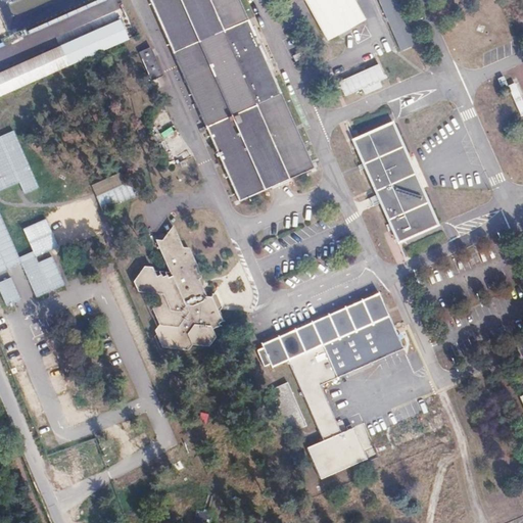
[(0,0),(0,11),(6,31),(81,4),(79,0),(0,0)]
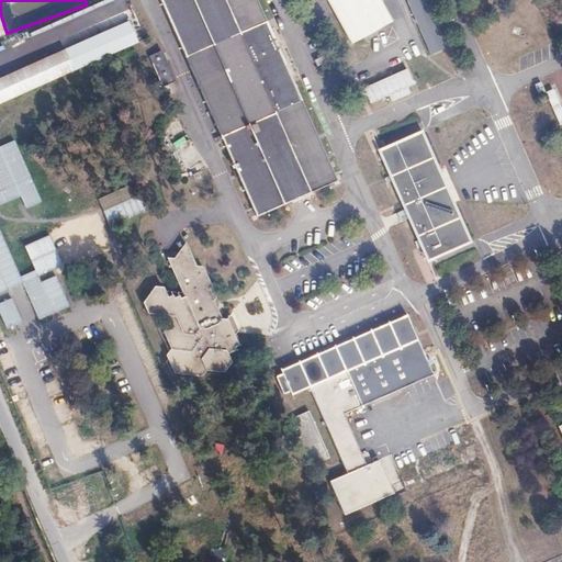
[(257,0),(160,0),(253,215),(294,197),(303,193),(334,179),(257,0)]
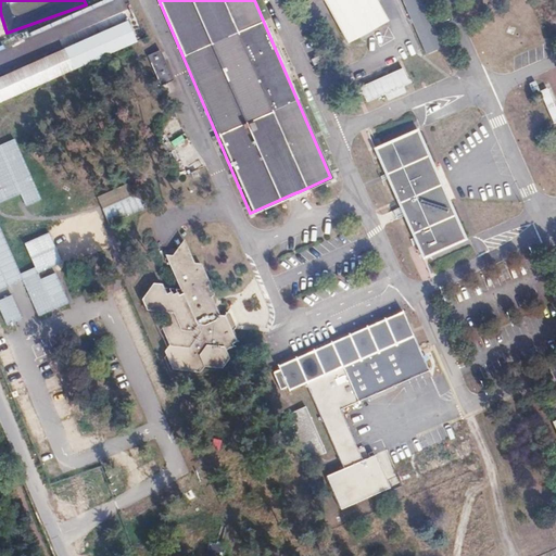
[(374,0),(323,0),(331,15),(336,23),(345,40),(384,20),(374,0)]
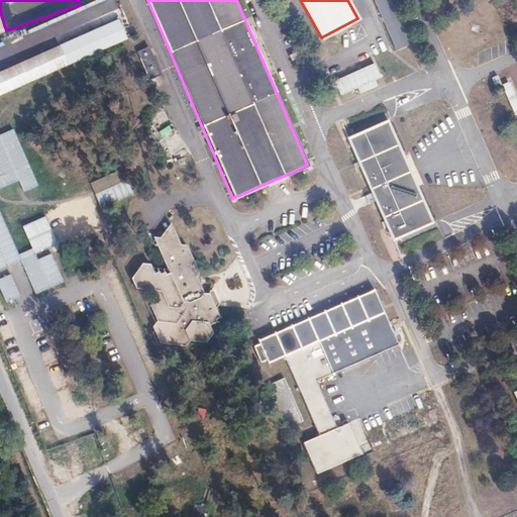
[(394,0),(374,0),(395,50),(412,42),(394,0)]
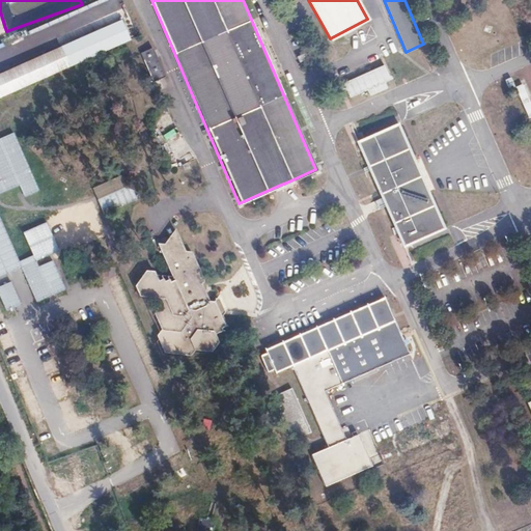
[(0,99),(65,73),(134,44),(122,20),(2,73),(0,73),(0,99)]
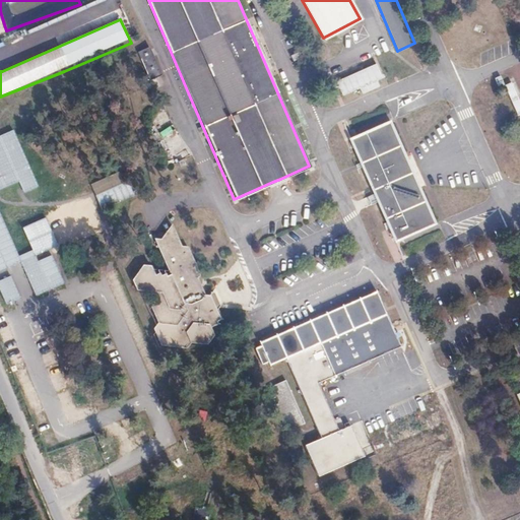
[(149,47),(139,51),(150,78),(160,74),(164,73),(151,46),(149,47)]
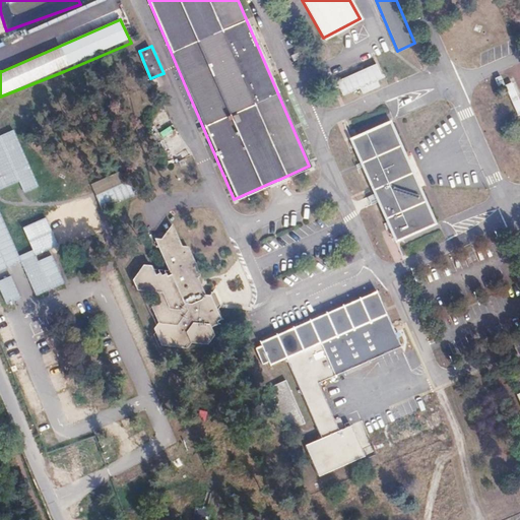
[(360,88),(362,93),(380,86),(377,80),(383,78),(377,63),(335,79),(341,95),(360,88)]
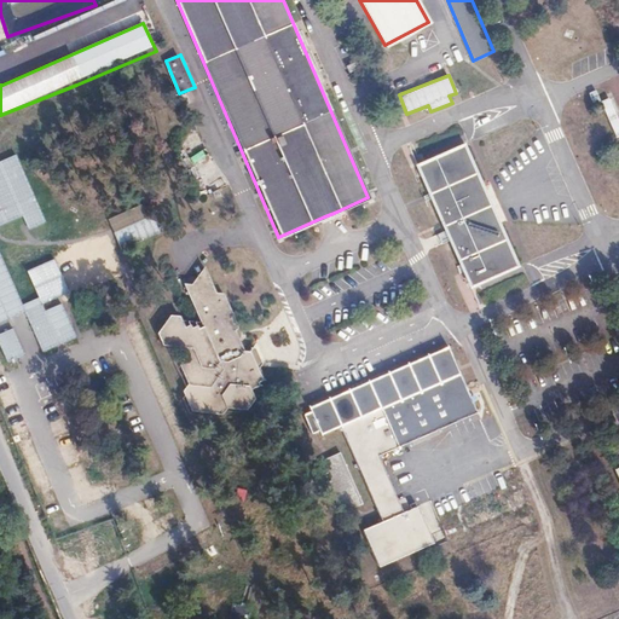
[(618,116),(611,100),(583,113),(618,190),(618,116)]
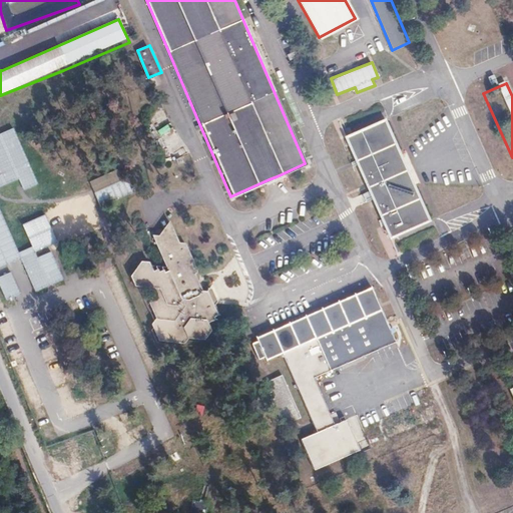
[(384,119),(345,135),(370,195),(373,202),(387,236),(426,220),(384,119)]
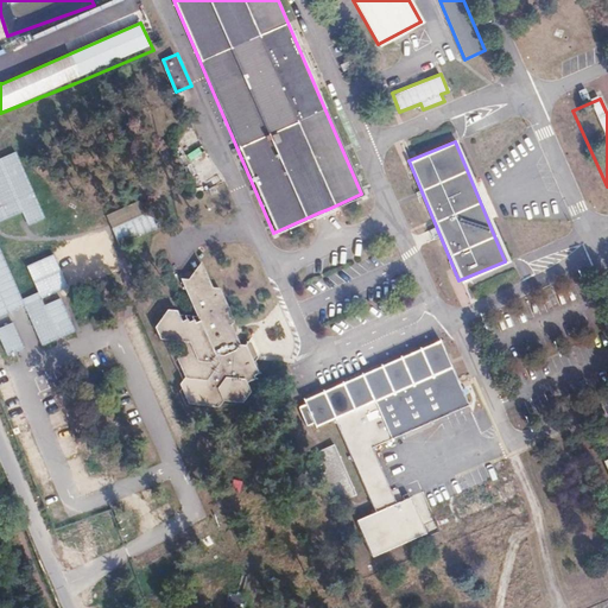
[(0,315),(25,306),(40,346),(74,333),(59,297),(44,304),(40,296),(121,265),(108,230),(25,263),(36,292),(18,299),(0,252),(0,220),(21,213),(26,225),(43,219),(17,151),(0,157),(0,315)]
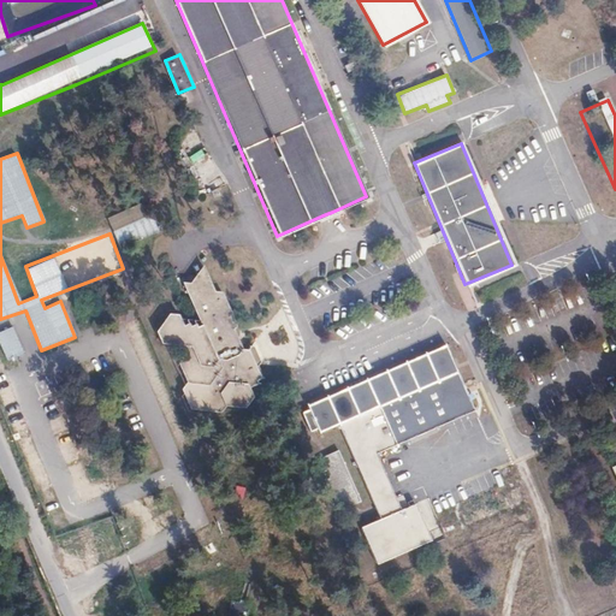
[(119,247),(161,229),(148,199),(106,217),(119,247)]
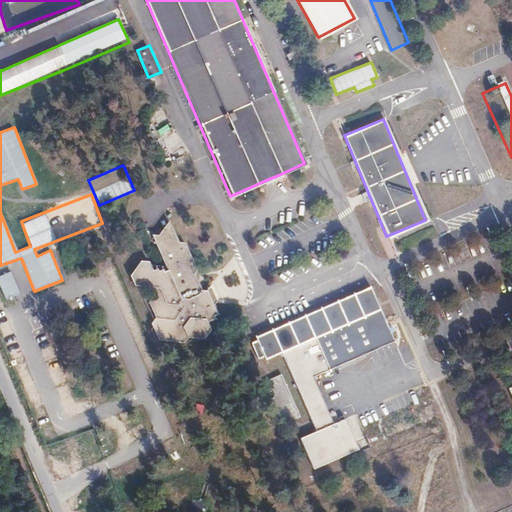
[(147,285),(149,290),(145,299),(151,314),(147,321),(155,337),(180,340),(183,336),(199,336),(208,326),(206,319),(213,309),(203,287),(199,287),(192,271),(194,266),(182,240),(177,238),(167,218),(157,233),(149,232),(164,264),(162,266),(148,266),(145,259),(137,258),(126,274),(131,284),(147,285)]
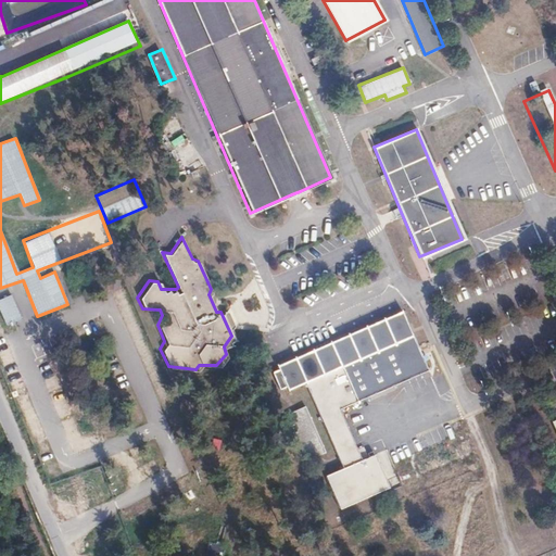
[(10,294),(0,298),(0,312),(7,326),(22,319),(10,294)]
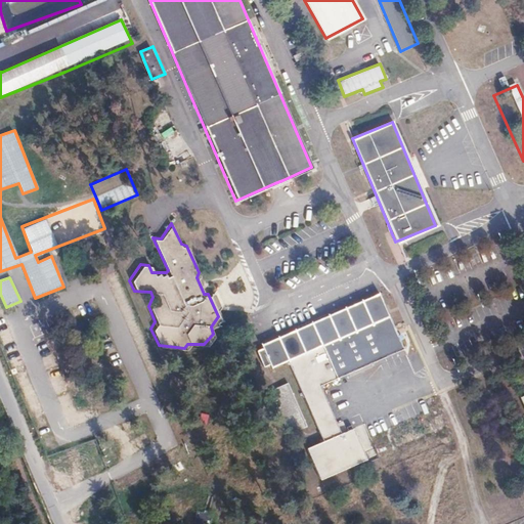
[(380,293),(263,344),(273,366),(287,360),(322,440),(305,448),(318,479),(366,457),(352,426),(341,431),(320,384),(404,347),(380,293)]
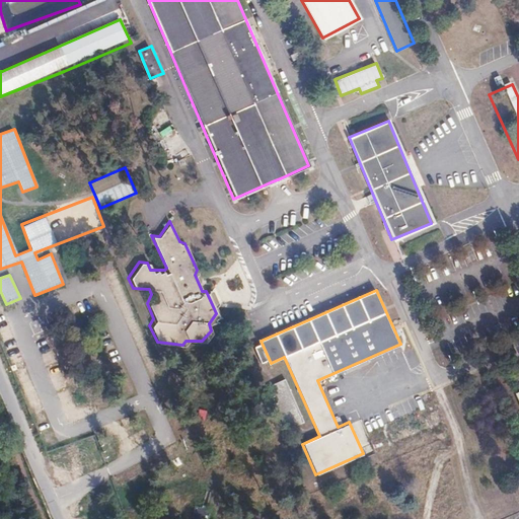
[(268,386),(283,420),(291,416),(295,426),(305,422),(285,378),(268,386)]
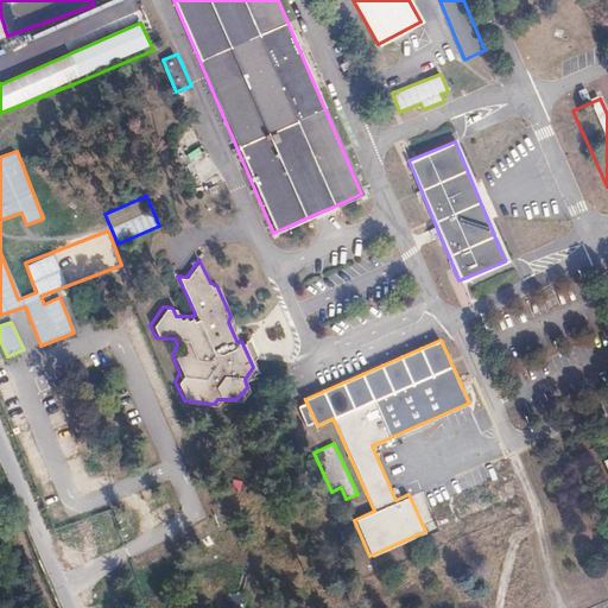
[(451,505),(458,520),(520,498),(513,479),(487,489),(486,485),(461,494),(463,500),(451,505)]
